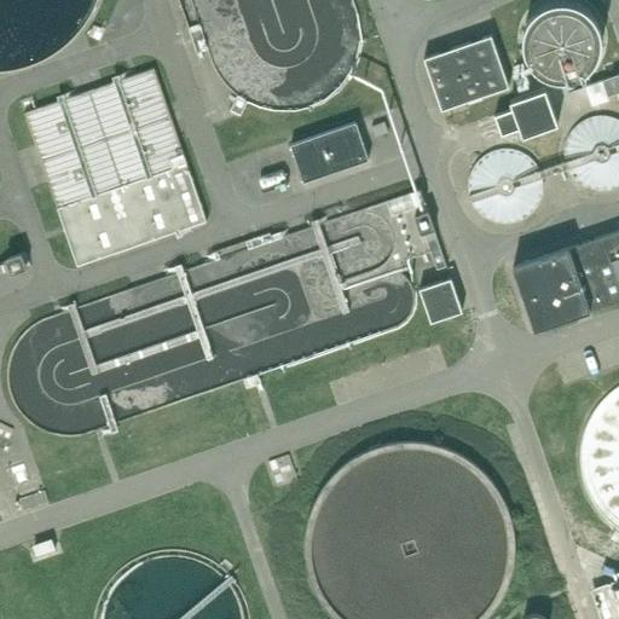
[(582,6),(578,5),(570,4),(568,4),(561,4),(554,6),(548,9),(542,12),(537,17),(533,23),(531,29),(528,36),(528,44),(528,50),(531,57),(533,63),(537,69),(542,74),(548,77),(554,80),(561,82),(567,82),(574,82),(582,80),(588,77),(594,74),(599,69),(602,63),(605,57),(607,50),(607,44),(607,36),(605,29),(602,23),(599,17),(594,12),(588,9),(582,6)]
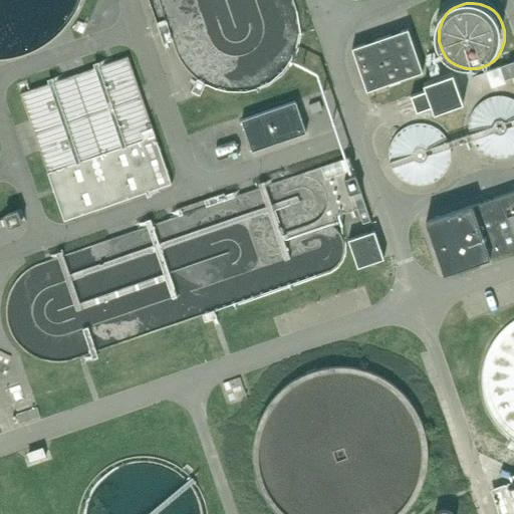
[(366,91),(423,72),(409,29),(352,48),(366,91)]
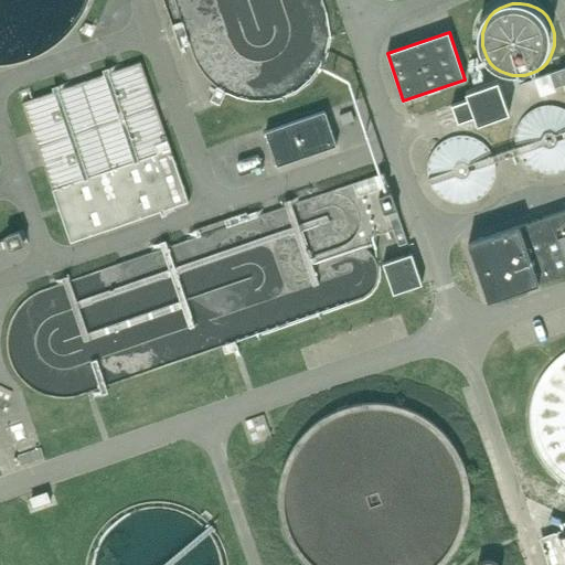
[(187,204),(138,65),(22,105),(70,245),(187,204)]
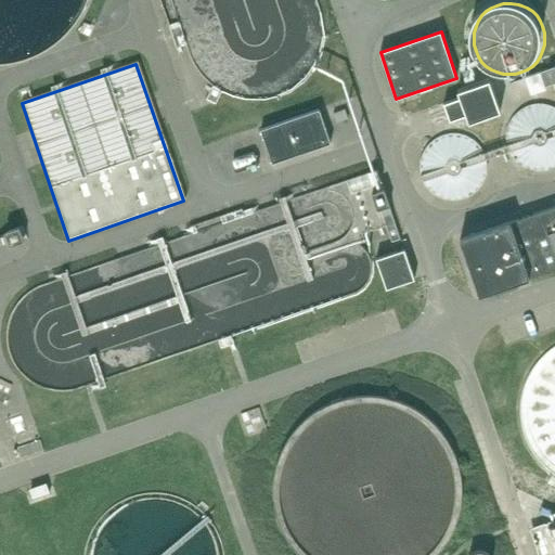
[(541,72),(526,77),(532,94),(546,89),(541,72)]
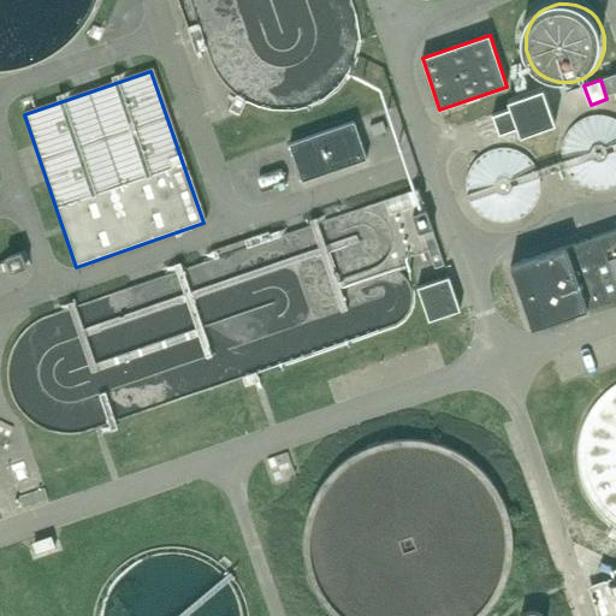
[(510,108),(492,114),(499,135),(517,128),(520,136),(556,123),(543,88),(508,100),(510,108)]
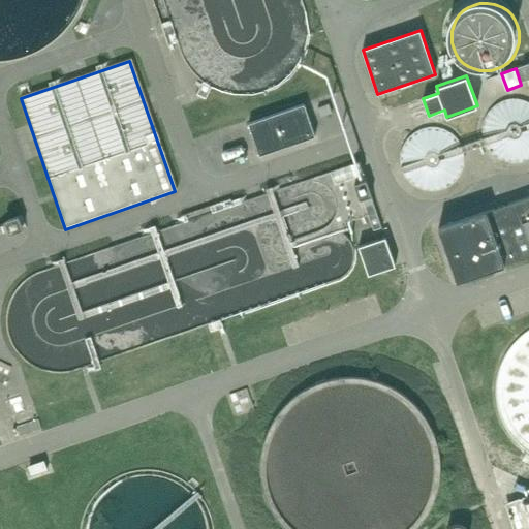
[(335,95),(314,102),(321,122),(341,115),(335,95)]
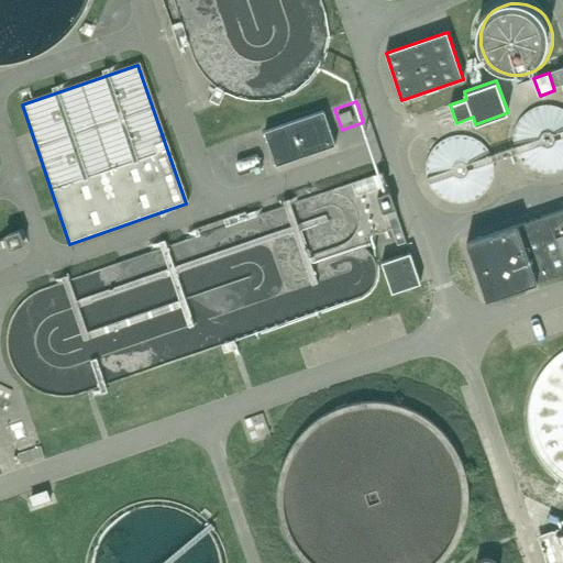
[(562,106),(560,106),(553,105),(547,105),(540,107),(536,109),(529,112),(525,118),(521,123),(519,130),(518,136),(519,142),(520,148),(523,154),(528,161),(532,164),(538,167),(542,169),(550,170),(556,170),(562,168),(562,106)]
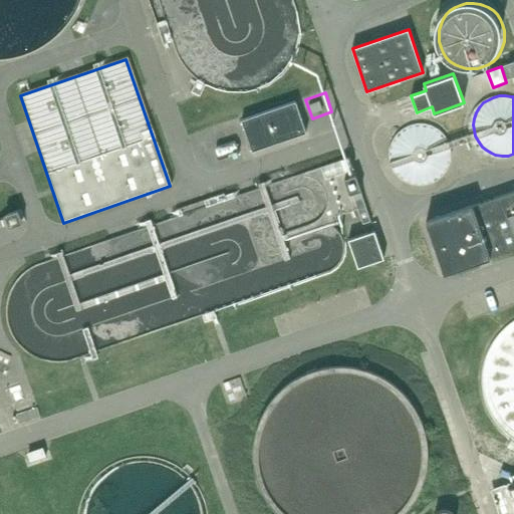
[(295,103),(241,121),(252,154),(306,135),(295,103)]
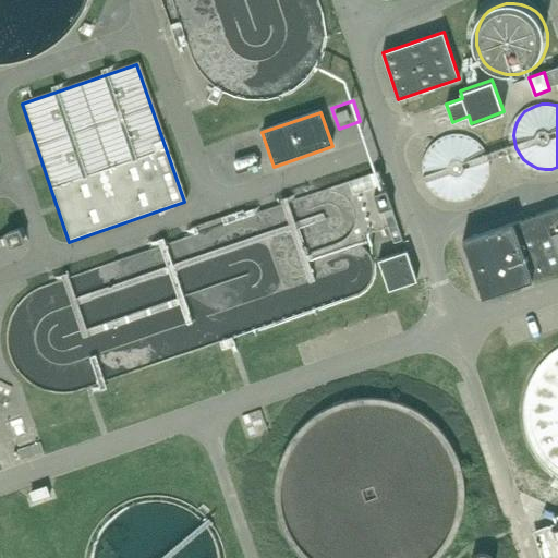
[(490,173),(492,167),(492,161),(489,156),(486,149),(483,145),(477,141),(472,137),(462,134),(458,134),(450,136),(444,138),(438,143),(434,147),(431,153),(428,159),(427,166),(428,172),(429,177),(432,182),(435,187),(440,193),(448,196),(457,198),(464,198),(470,197),(478,193),(482,190),(486,184),(489,179),(490,173)]
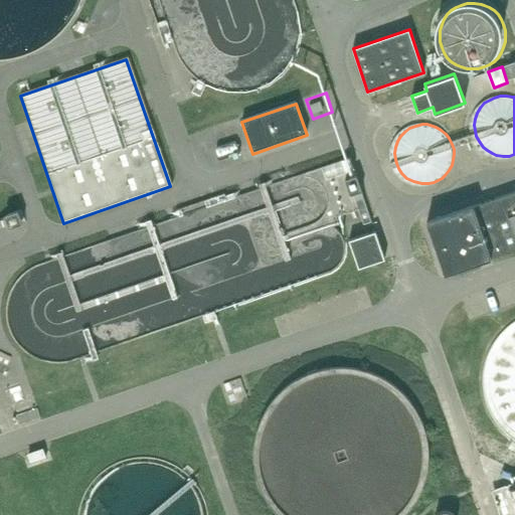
[(514,249),(514,191),(426,222),(445,274),(514,249)]
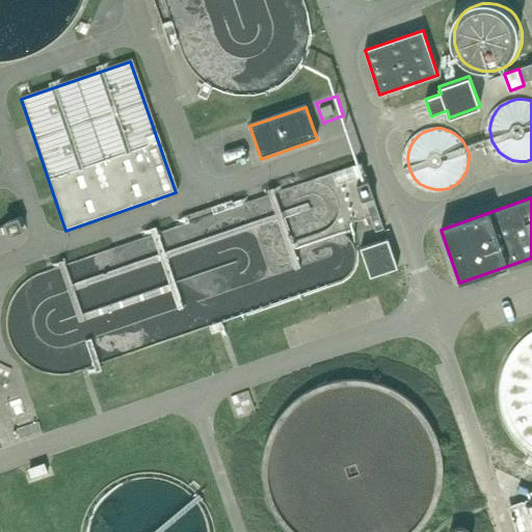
[(371,276),(398,267),(388,238),(361,247),(371,276)]
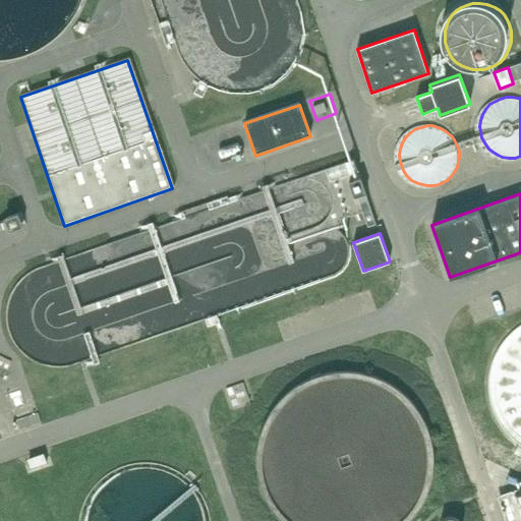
[(520,329),(512,337),(505,349),(497,387),(503,394),(503,392),(505,409),(520,428),(520,329)]
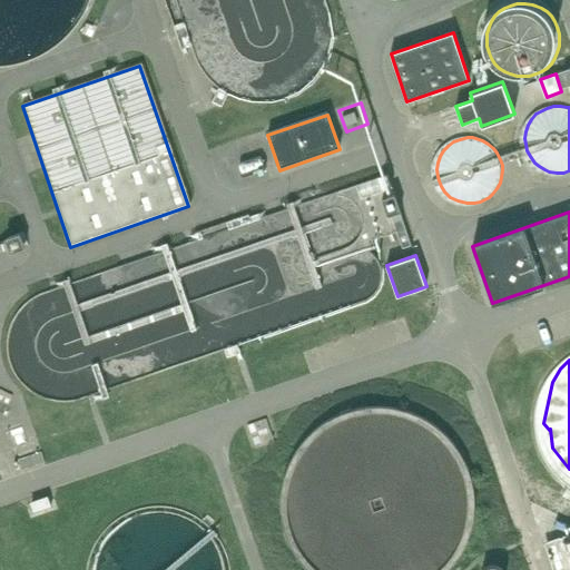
[(473,530),(477,517),(477,502),(475,488),(472,474),(467,462),(460,450),(451,439),(440,429),(429,421),(416,415),(403,411),(389,409),(375,409),(361,410),(347,414),(334,420),(323,426),(312,435),(303,446),(295,459),(290,471),(285,484),(283,498),(283,512),(285,527),(290,540),(295,552),(303,563),(308,569),(450,569),(454,567),(462,556),(469,543),(473,530)]
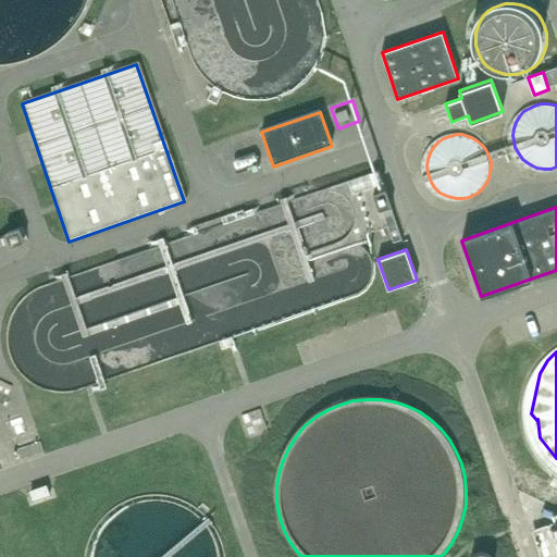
[(65,480),(48,486),(52,498),(71,492),(65,480)]
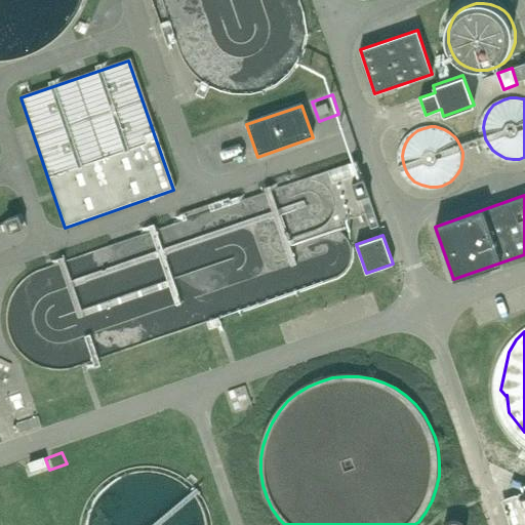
[(3,491),(0,491),(0,520),(13,516),(3,491)]
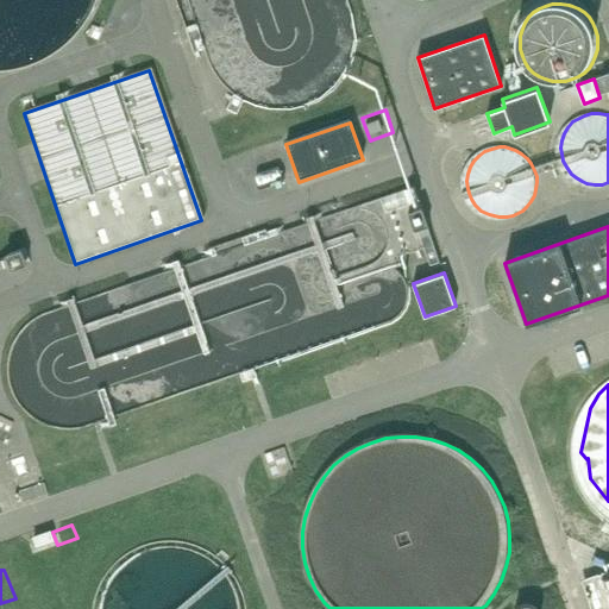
[(608,608),(608,571),(597,576),(608,608)]
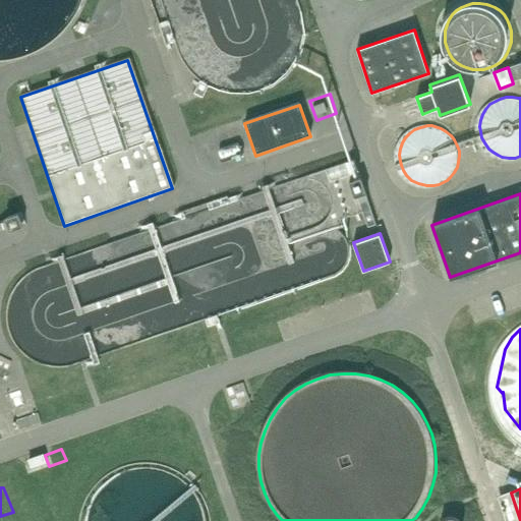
[(463,520),(467,516),(439,499),(425,520),(463,520)]
